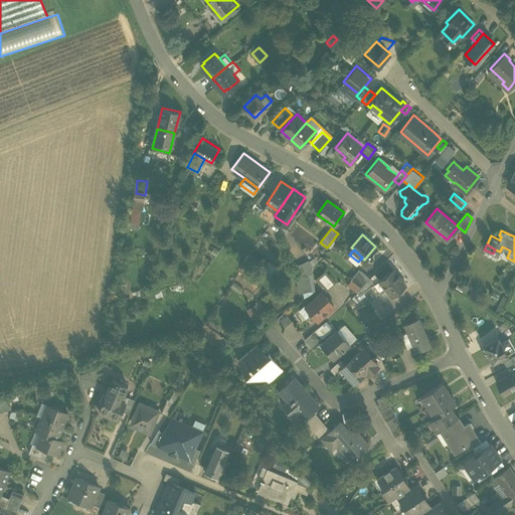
[(369,278),(358,269),(350,279),(360,287),(369,278)]
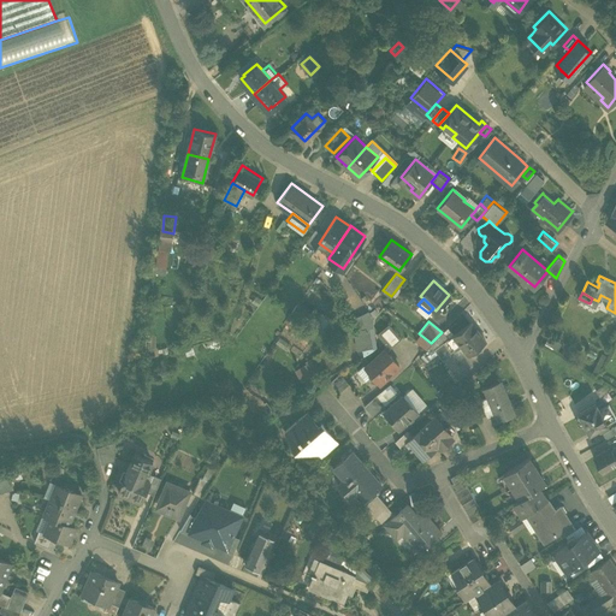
[(479,333),(471,321),(454,333),(462,345),(468,354),(486,341),(480,332),(479,333)]
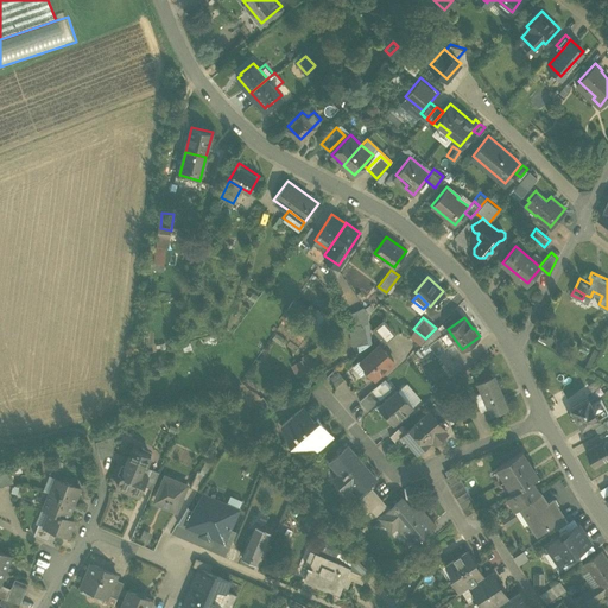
[(379,323),(373,329),(385,343),(392,339),(379,323)]
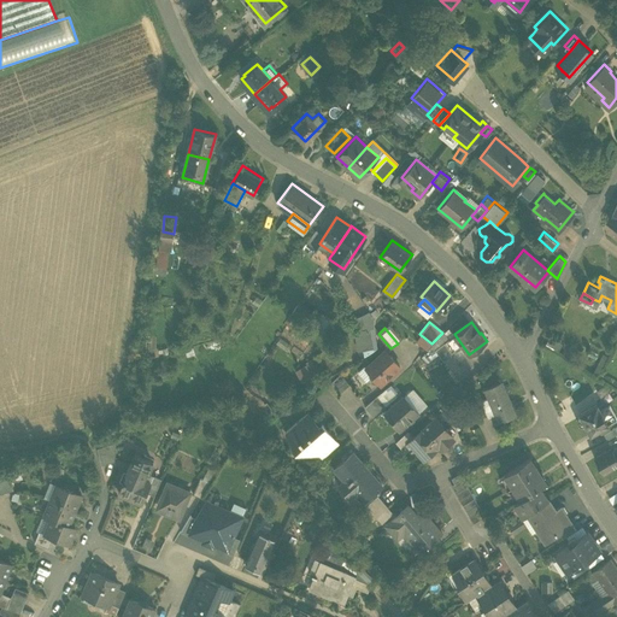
[(363,329),(356,331),(359,350),(372,347),(369,329),(363,330),(363,329)]
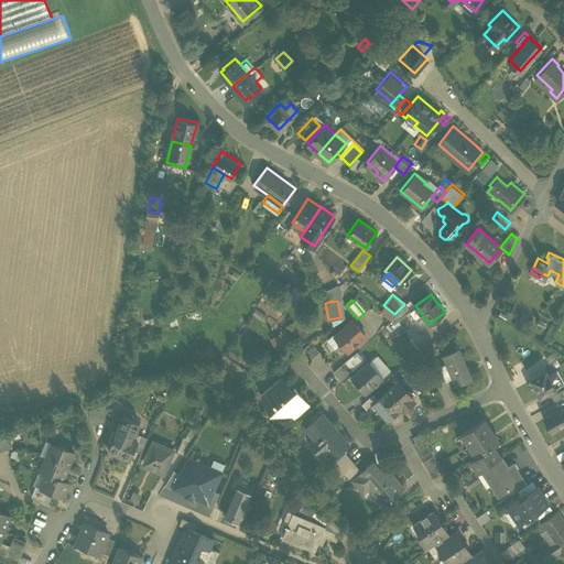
[(411,308),(405,304),(390,320),(393,323),(398,318),(405,313),(411,308)]
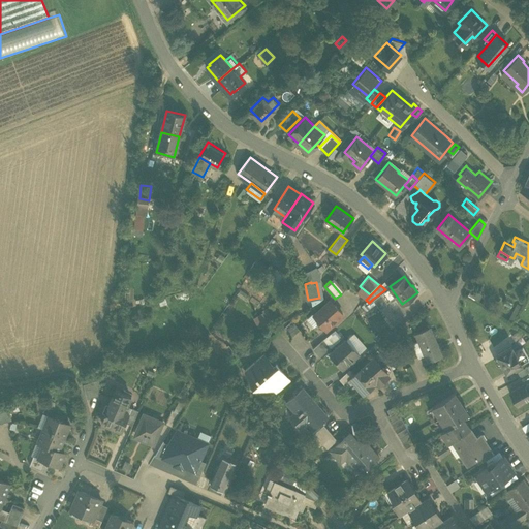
[(385,289),(380,293),(387,302),(389,303),(397,297),(390,286),(385,289)]
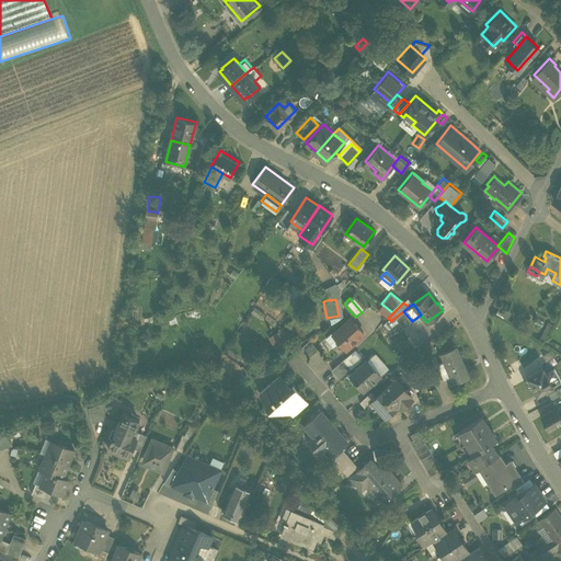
[(501,305),(496,310),(507,317),(511,311),(501,305)]
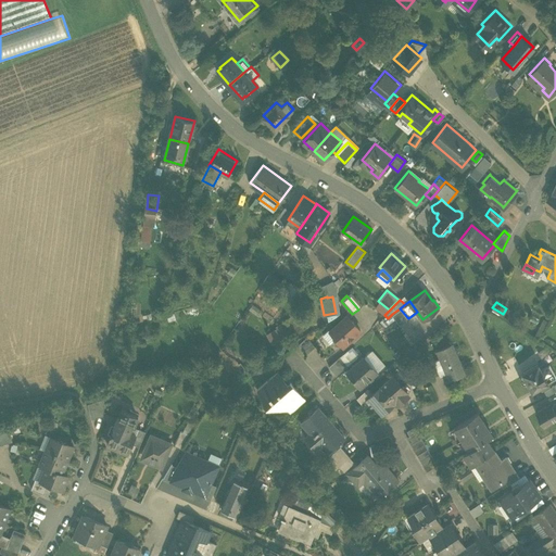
[(400,308),(392,314),(400,325),(407,319),(406,318),(407,317),(400,308)]
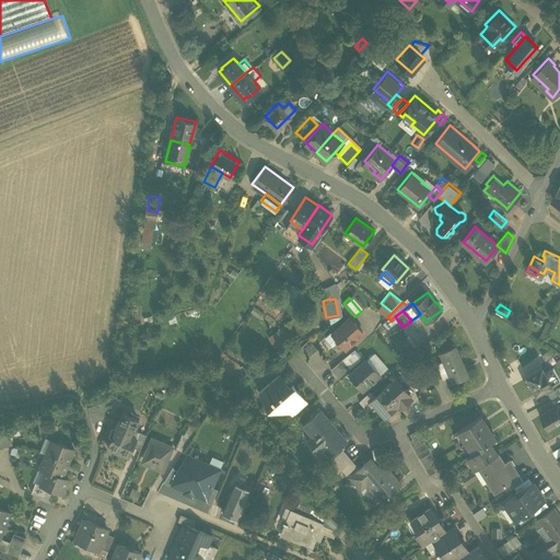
[(350,318),(343,325),(342,324),(331,334),(330,331),(325,337),(333,345),(336,342),(340,347),(343,346),(345,348),(354,339),(356,336),(358,334),(361,334),(363,333),(350,317),(349,318),(350,318)]
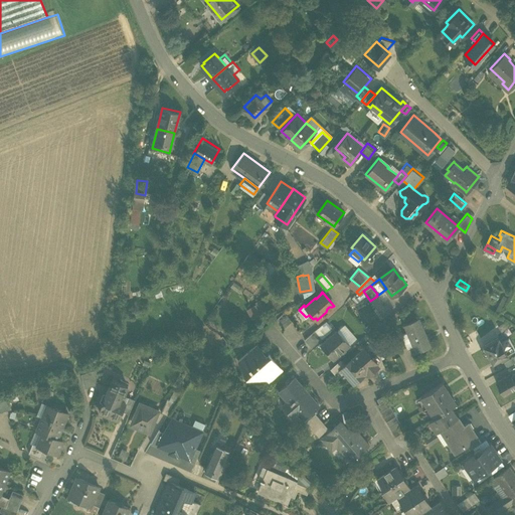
[(285,312),(276,319),(284,328),(293,321),(285,312)]
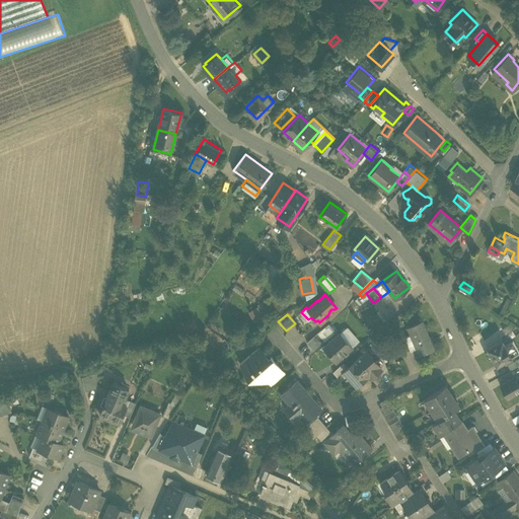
[(422,320),(408,326),(411,334),(405,336),(411,350),(417,347),(420,354),(434,348),(422,320)]
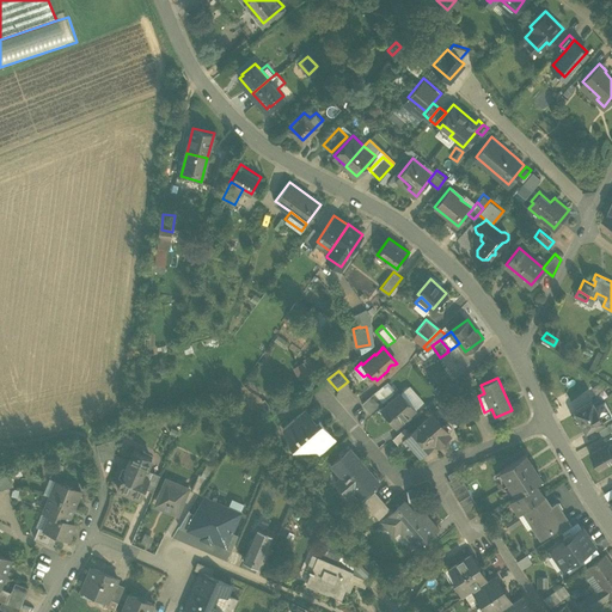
[(374,392),(383,402),(397,390),(389,380),(374,392)]
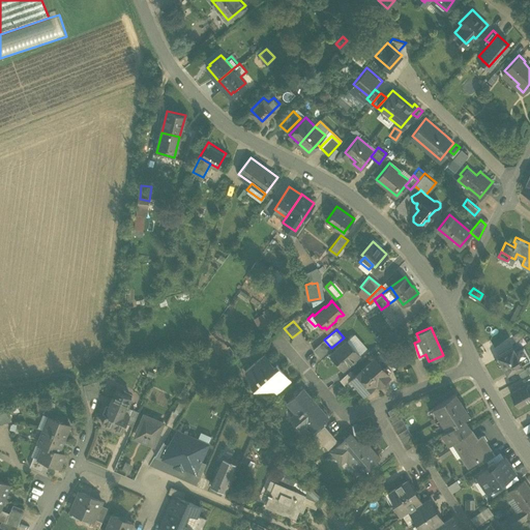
[(522,329),(513,335),(517,341),(525,334),(522,329)]
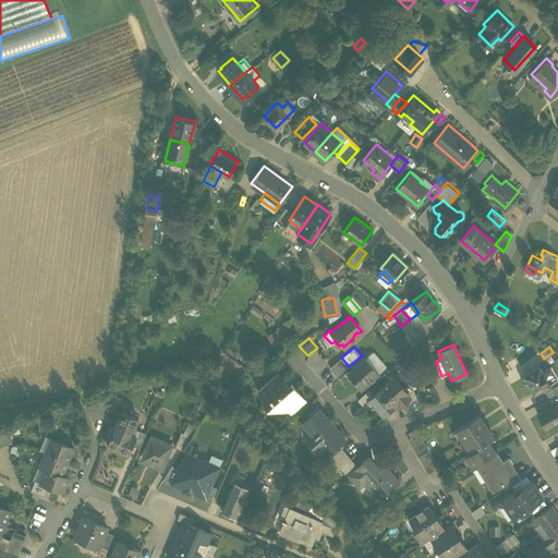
[(365,358),(378,373),(387,366),(374,351),(365,358)]
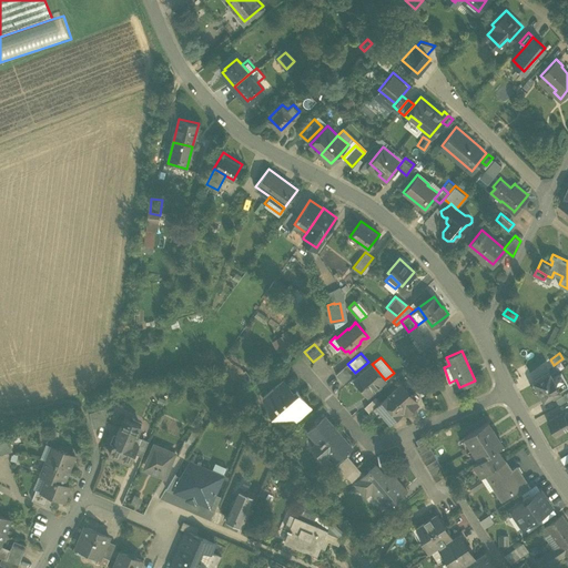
[(347,364),(335,374),(344,384),(355,373),(347,364)]
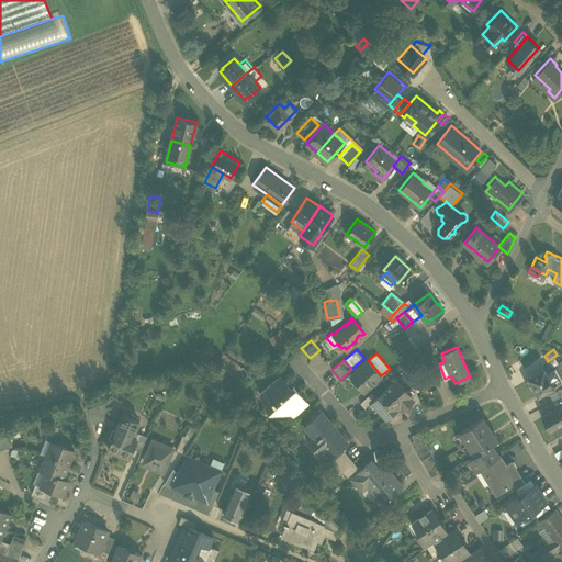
[(381,375),(368,360),(350,375),(351,377),(350,377),(350,380),(352,382),(356,382),(363,391),(381,375)]
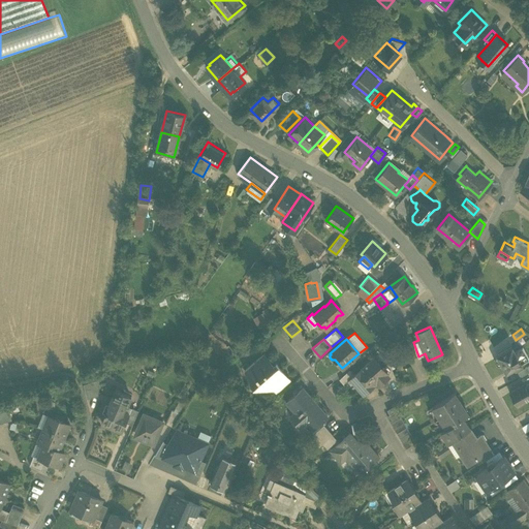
[(523,367),(511,346),(497,354),(498,355),(496,356),(494,361),(496,364),(500,365),(502,364),(506,371),(515,367),(517,370),(523,367)]
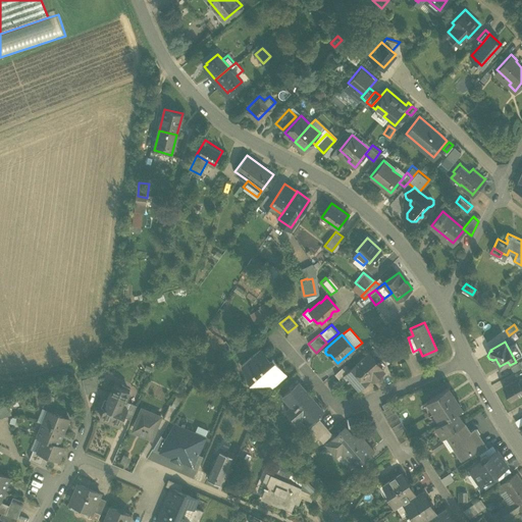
[(270,360),(260,349),(242,365),(242,366),(243,365),(248,375),(248,376),(253,372),(260,381),(269,374),(277,382),(286,374),(272,358),(270,360)]
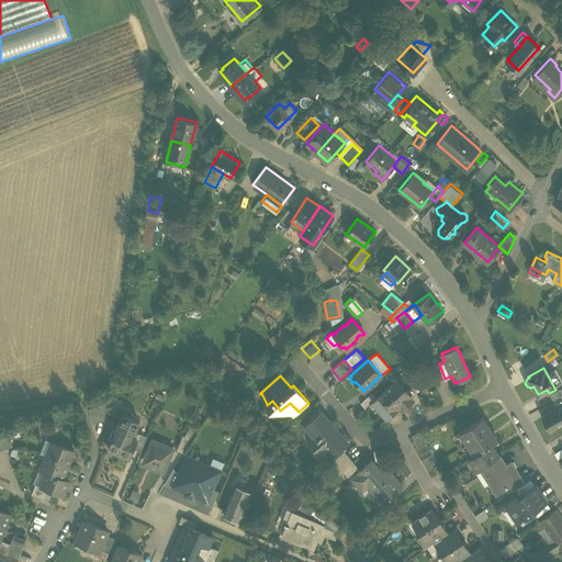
[(405,389),(396,379),(385,389),(403,408),(412,401),(413,400),(411,395),(405,389)]
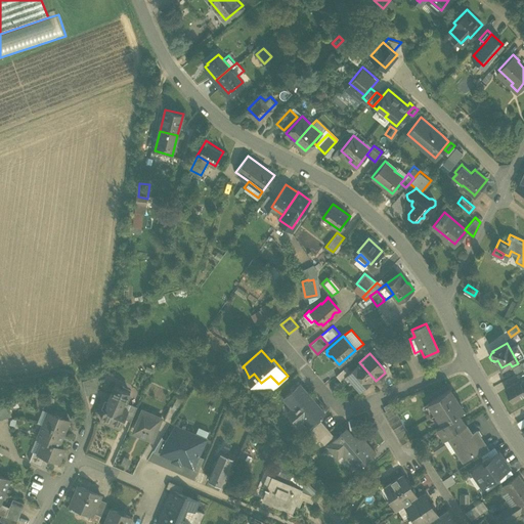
[(392,373),(386,359),(378,362),(383,368),(385,373),(384,374),(386,376),(392,373)]
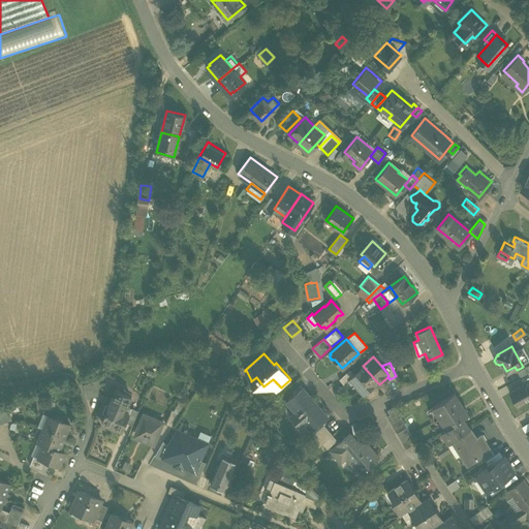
[(528,365),(518,372),(520,377),(528,372),(528,365)]
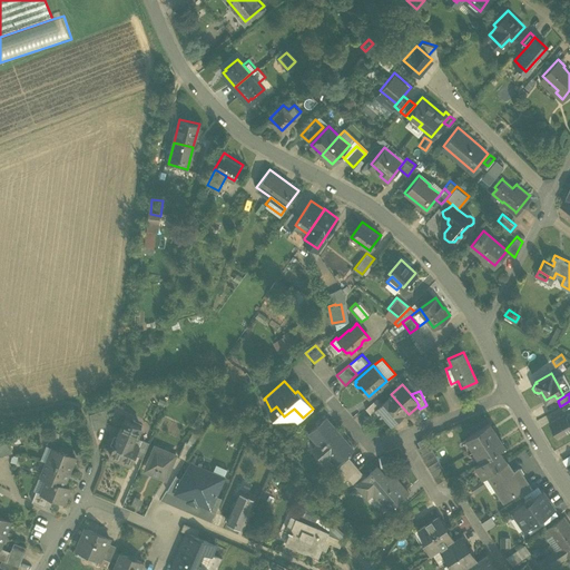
[(381,403),(377,406),(379,409),(392,423),(405,412),(409,415),(409,414),(391,394),(381,403)]
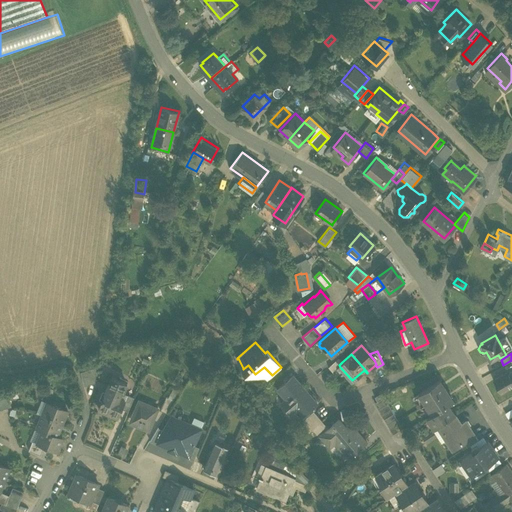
[(339,357),(328,367),(333,373),(340,367),(339,365),(342,362),(339,357)]
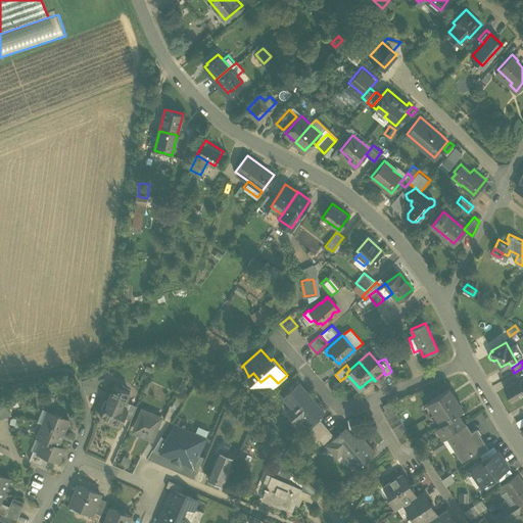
[(97,376),(82,380),(86,394),(97,391),(98,381),(97,376)]
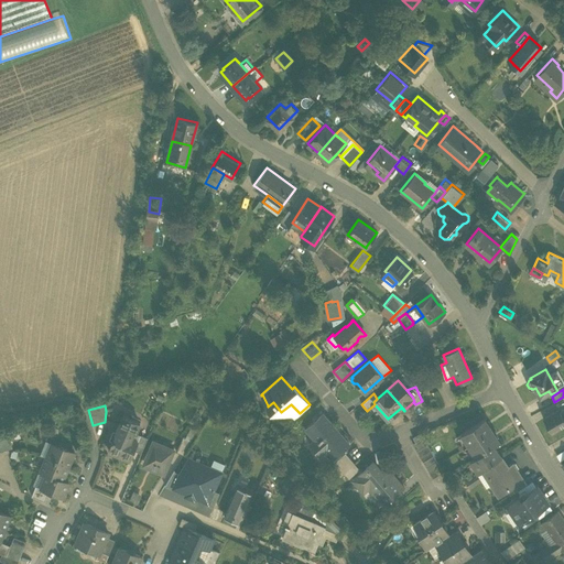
[(563,413),(562,415),(559,410),(543,419),(551,432),(563,424),(563,413)]
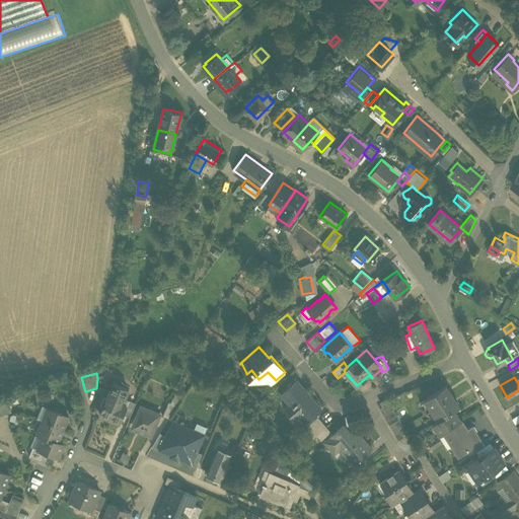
[(321,408),(297,379),(281,393),(292,406),(287,411),(296,420),(302,414),(308,420),(321,408)]
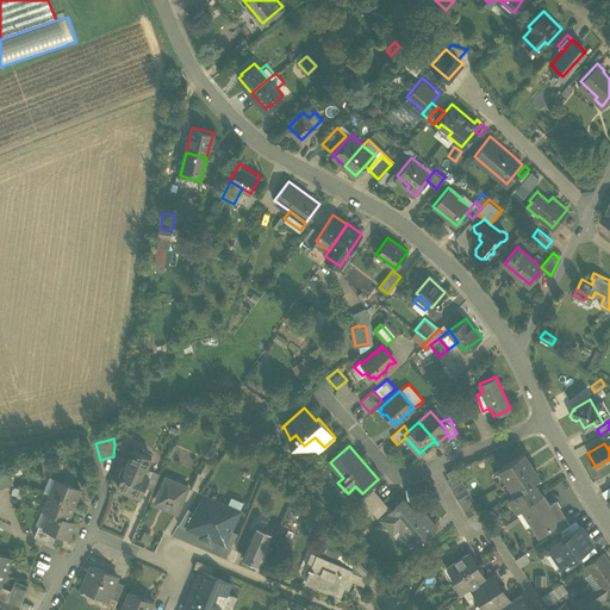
[(151,458),(134,450),(125,467),(148,477),(151,471),(147,468),(151,458)]
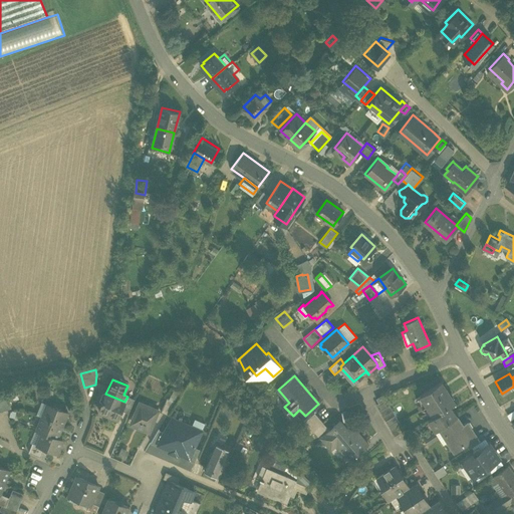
[(442,380),(420,394),(421,395),(423,393),(429,403),(427,405),(429,404),(448,391),(442,380)]
